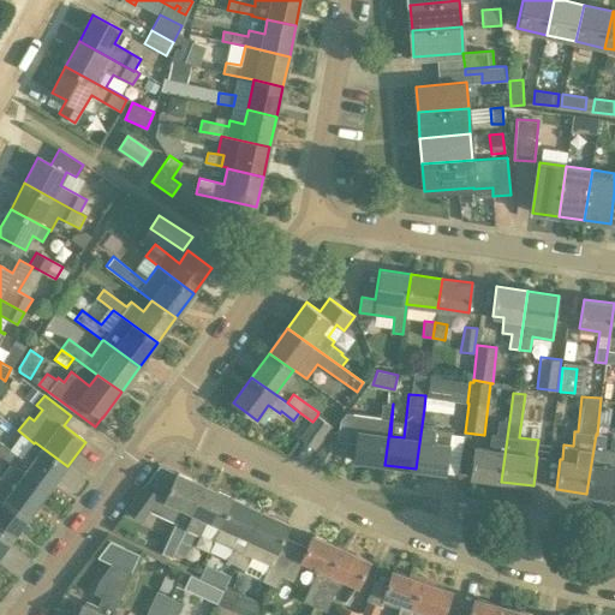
[(384,465),(393,404),(382,402),(380,418),(346,415),(340,419),(338,440),(357,441),(353,460),(384,465)]
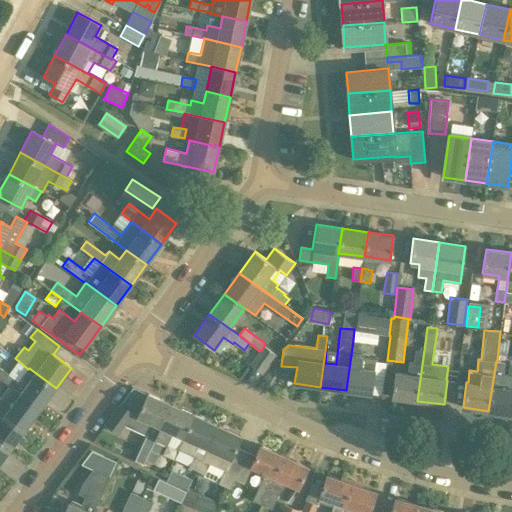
[(353,340),(346,390),(372,394),(375,370),(376,359),(363,358),(364,355),(360,354),(362,341),(353,340)]
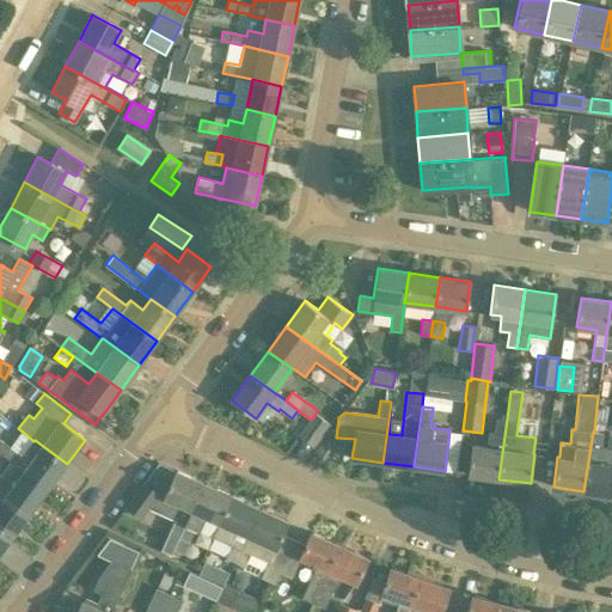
[(298,436),(313,448),(331,424),(316,414),(311,420),(298,436)]
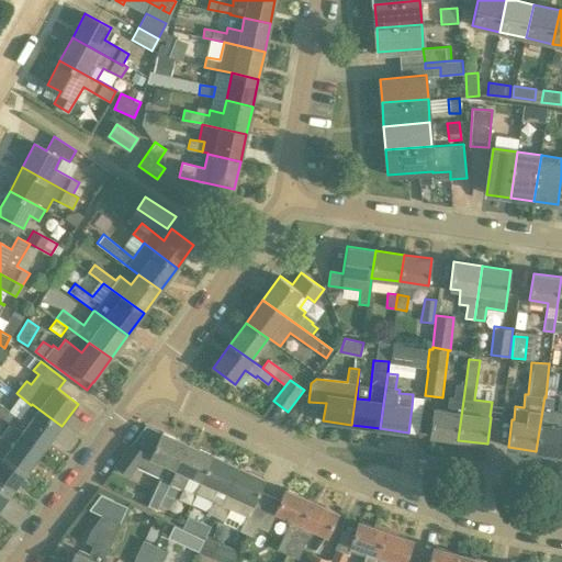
[(449,396),(448,411),(434,408),(430,436),(458,440),(465,384),(456,383),(454,397),(449,396)]
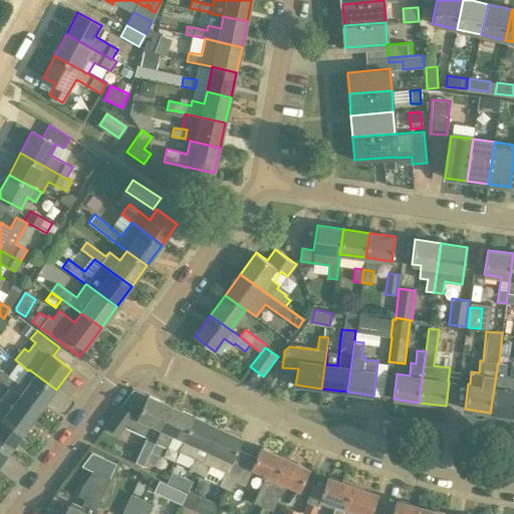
[(498,362),(490,413),(513,416),(513,376),(505,375),(506,363),(499,363),(498,362)]
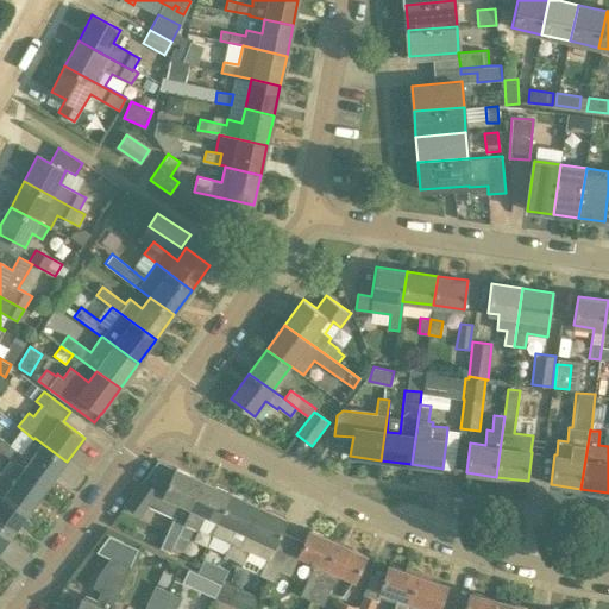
[(35,438),(33,439),(22,453),(0,435),(0,450),(12,459),(49,485),(67,462),(35,438)]
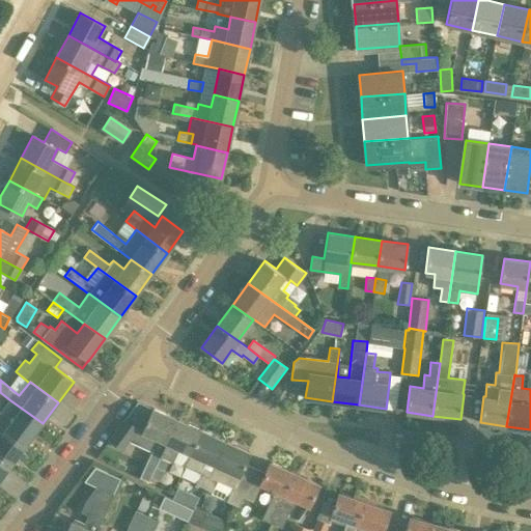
[(43,423),(10,400),(0,414),(0,426),(5,430),(26,446),(43,423)]
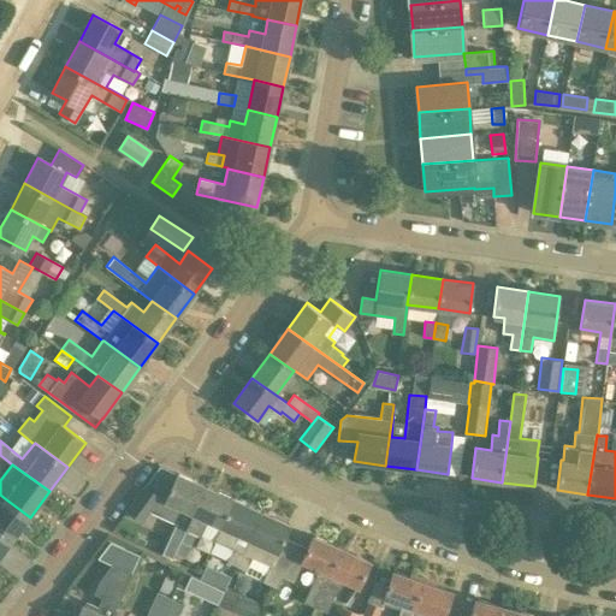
[(207,486),(178,473),(158,515),(176,522),(161,554),(173,558),(182,540),(207,486)]
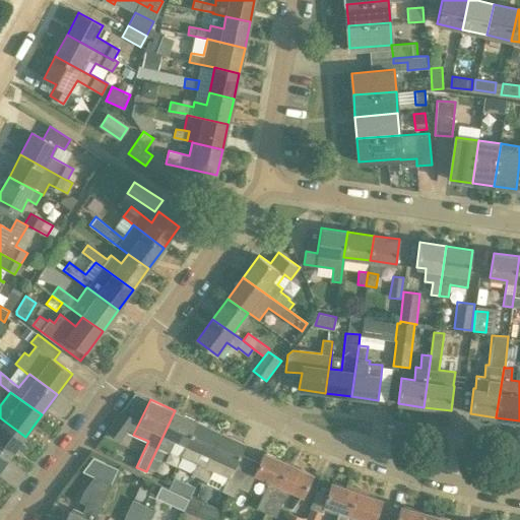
[(123,409),(108,430),(121,440),(127,431),(136,418),(123,409)]
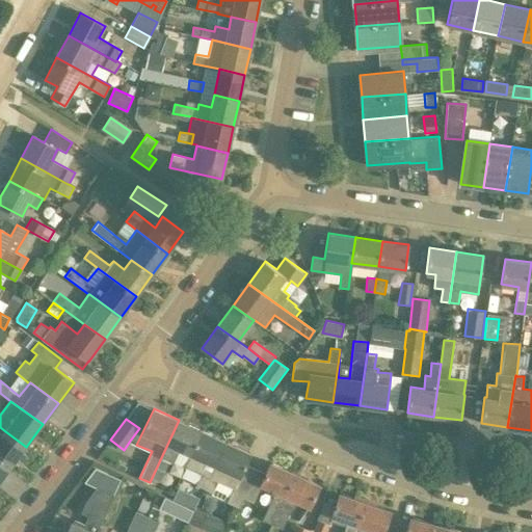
[(203,430),(179,420),(157,467),(162,470),(167,459),(173,462),(180,449),(191,454),(203,430)]
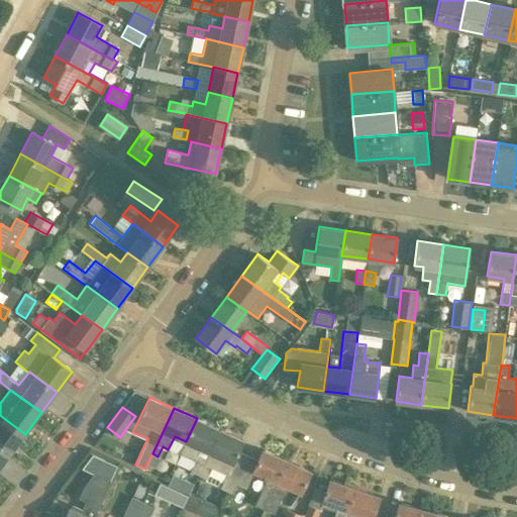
[(186,441),(180,453),(195,460),(191,472),(199,476),(220,429),(197,418),(186,441)]
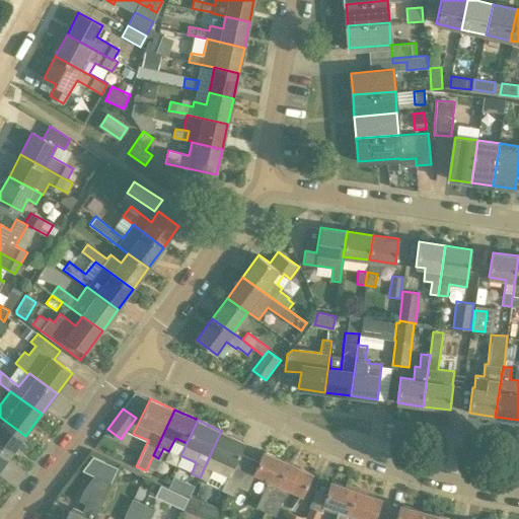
[(5,421),(0,427),(0,448),(10,456),(25,436),(5,421)]
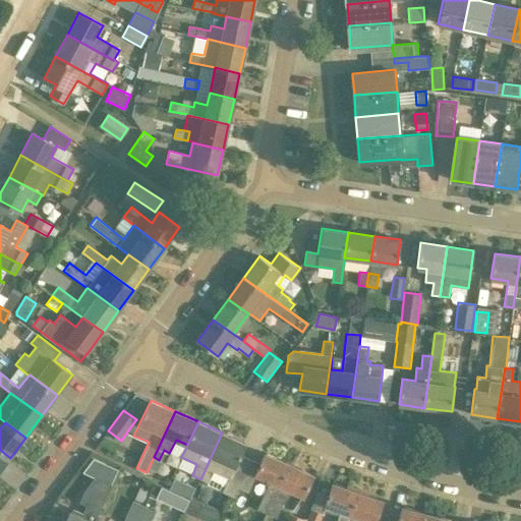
[(246,444),(222,432),(200,479),(209,482),(213,471),(228,478),(222,491),(233,497),(237,487),(250,459),(241,455),(246,444)]
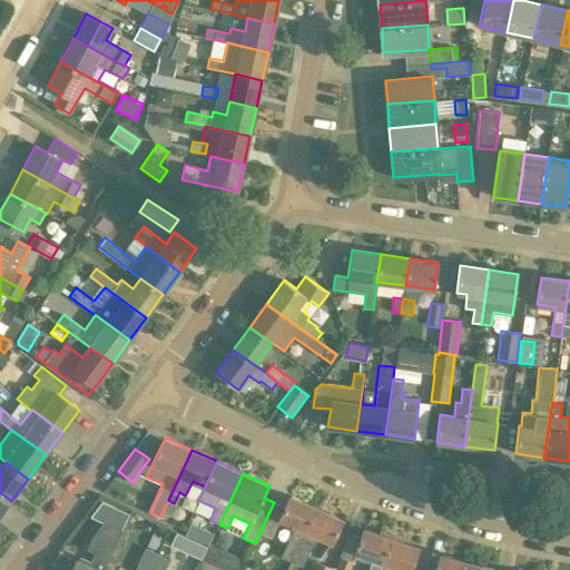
[(0,492),(0,517),(11,501),(0,492)]
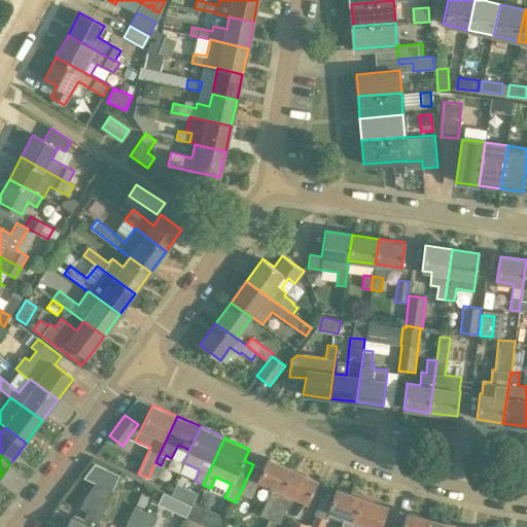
[(253,464),(240,493),(251,498),(259,480),(272,486),(259,515),(269,520),(292,468),(269,457),(264,468),(253,464)]
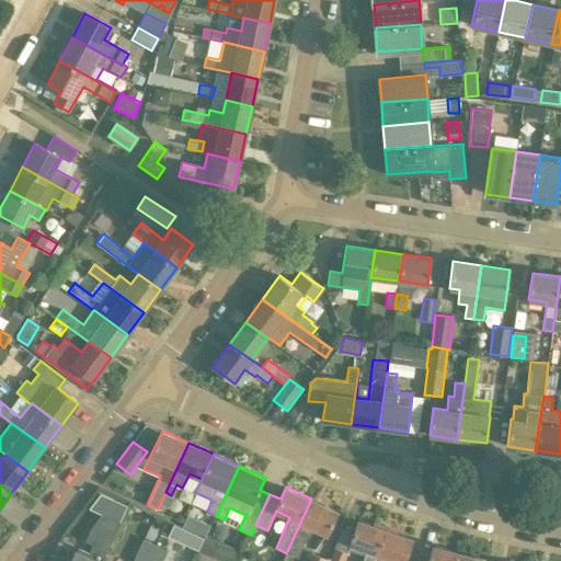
[(311,499),(286,553),(298,558),(311,527),(325,534),(336,511),(311,499)]
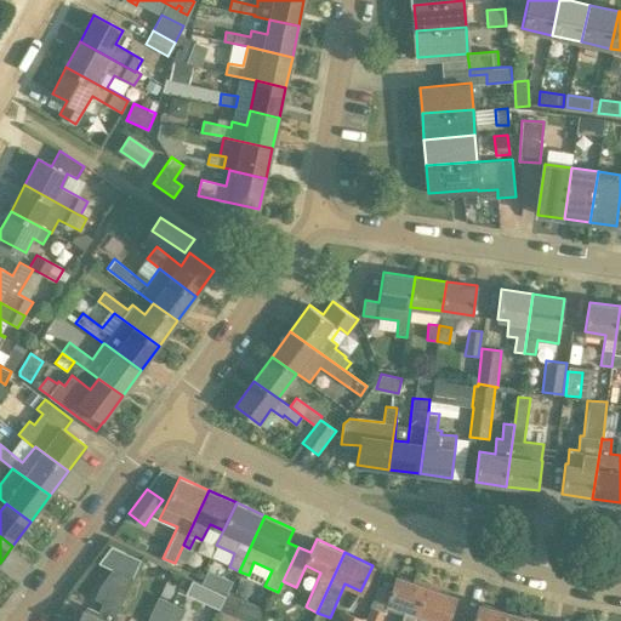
[(102,603),(98,615),(84,609),(77,620),(112,620),(117,610),(119,611),(132,577),(113,568),(100,585),(93,599),(102,603)]
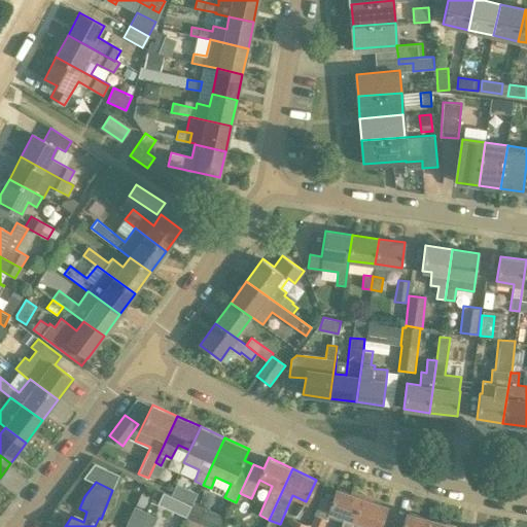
[(169,492),(192,503),(197,496),(172,485),(169,492)]
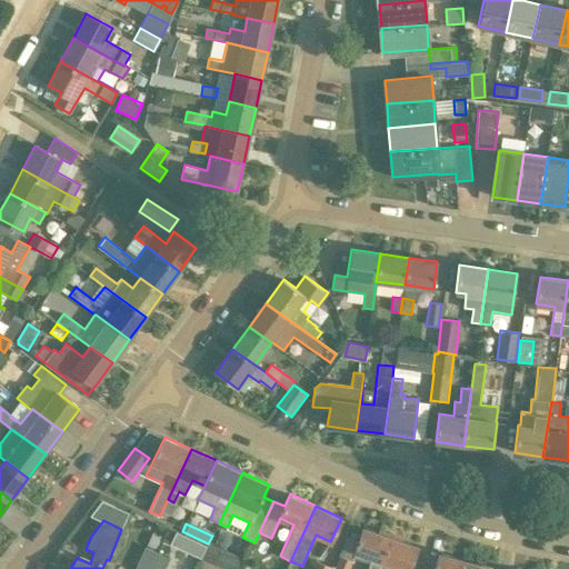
[(360,540),(353,558),(368,563),(366,568),(378,568),(389,538),(362,528),(359,540),(360,540)]
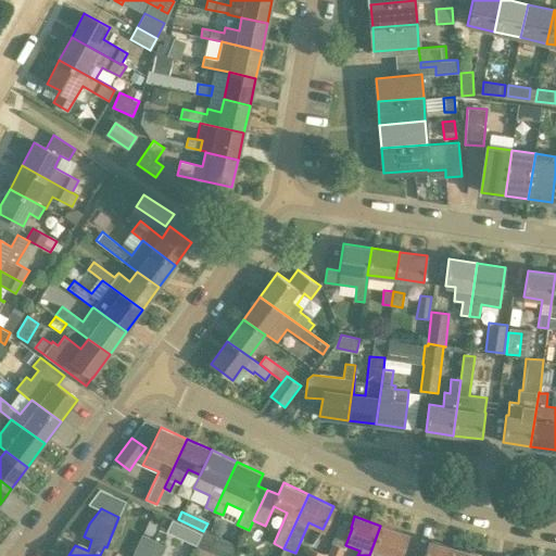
[(203,531),(178,519),(177,521),(172,519),(166,530),(198,544),(203,531)]
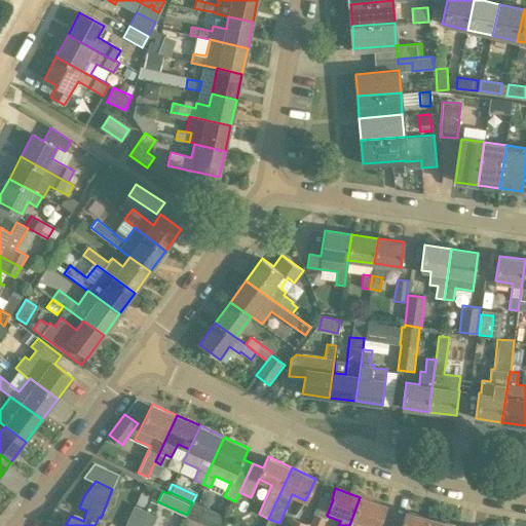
[(360,497),(349,525),(364,525),(365,524),(371,525),(378,525),(385,505),(360,497)]
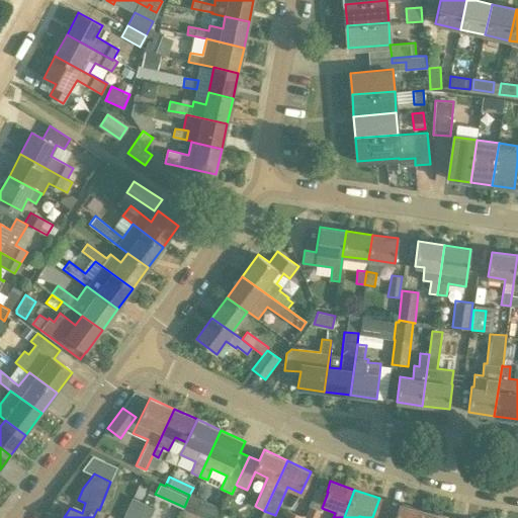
[(121,517),(136,517),(144,503),(133,497),(121,517)]
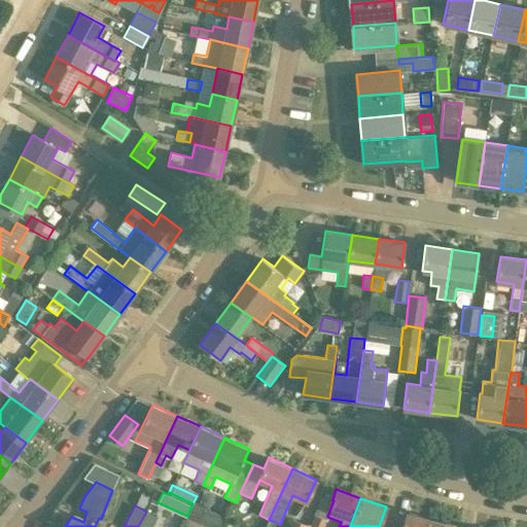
[(204,526),(222,526),(226,520),(194,505),(187,520),(204,526)]
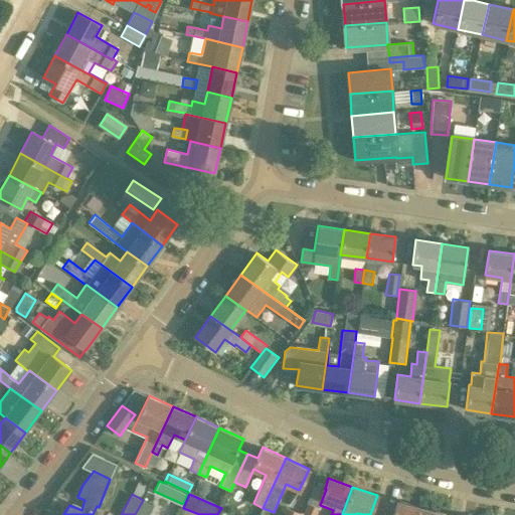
[(143,500),(135,514),(148,514),(154,505),(143,500)]
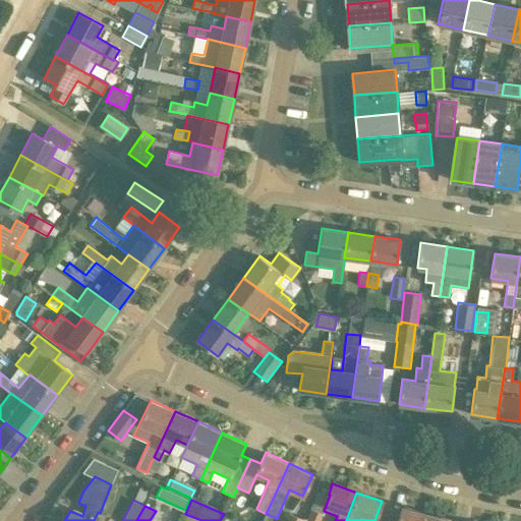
[(425,520),(427,514),(402,507),(398,520),(425,520)]
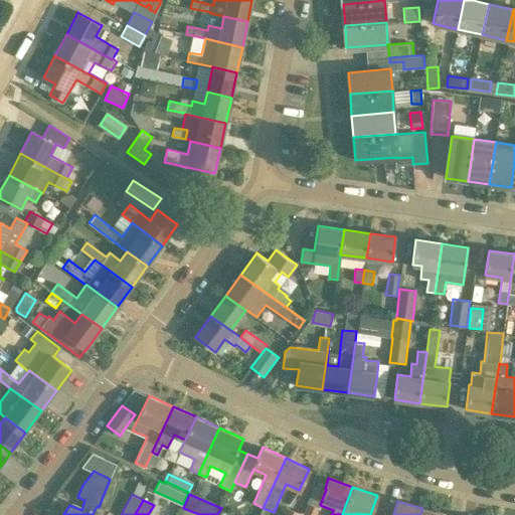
[(316,514),(319,509),(308,505),(307,505),(303,514),(316,514)]
